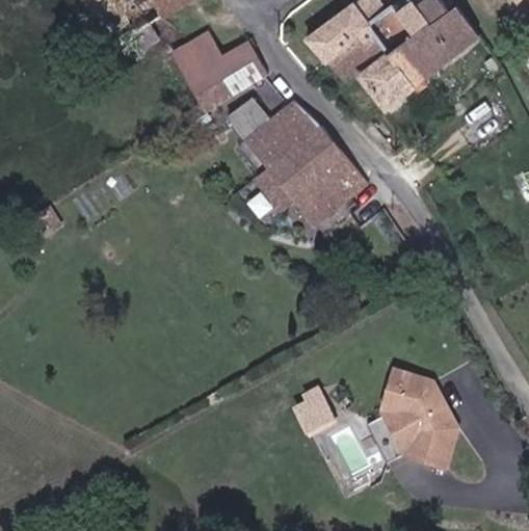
[(115,0),(128,20),(147,48),(162,36),(153,24),(184,0),(115,0)]
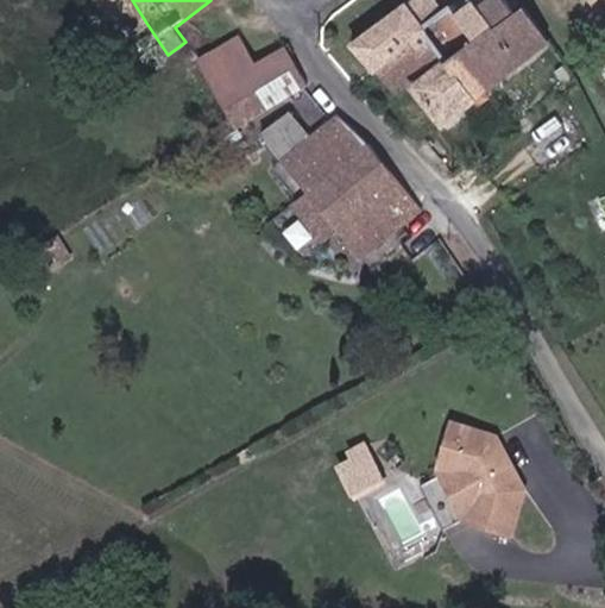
[(408,0),(351,49),(375,80),(390,99),(438,61),(442,67),(414,91),(439,123),(536,42),(505,0),(408,0)]
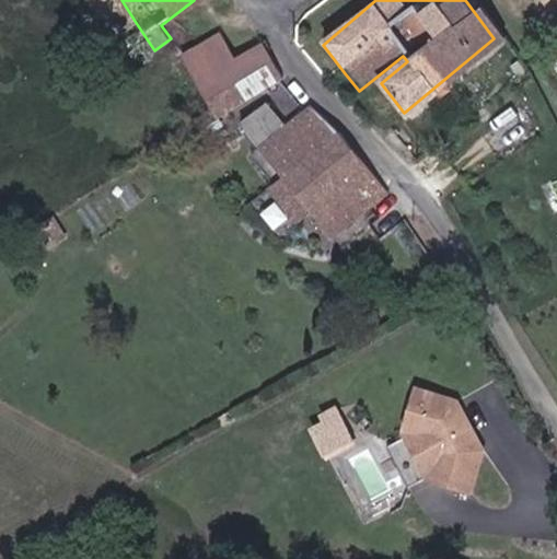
[(213,46),(175,78),(169,84),(200,123),(211,116),(218,124),(277,71),(257,50),(253,44),(228,65),(213,46)]
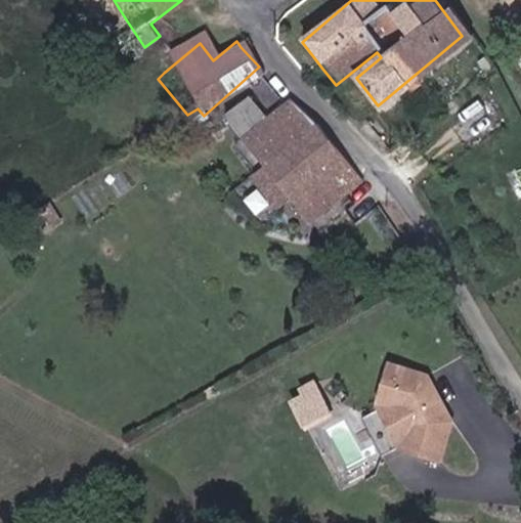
[(226,117),(243,134),(313,214),(363,170),(335,135),(288,91),(265,113),(248,95),(226,117)]
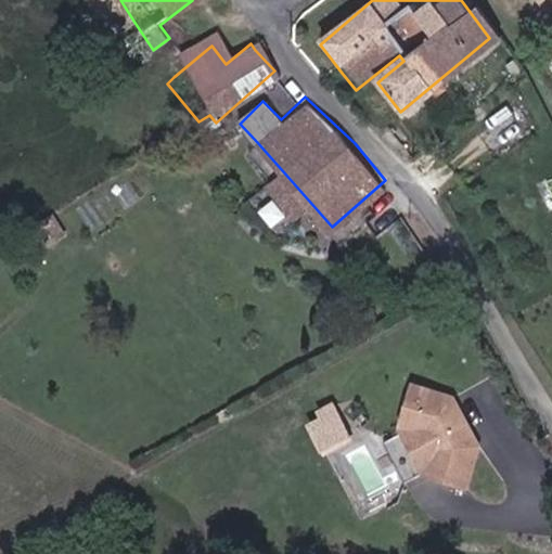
[(64,233),(52,211),(31,222),(42,244),(64,233)]
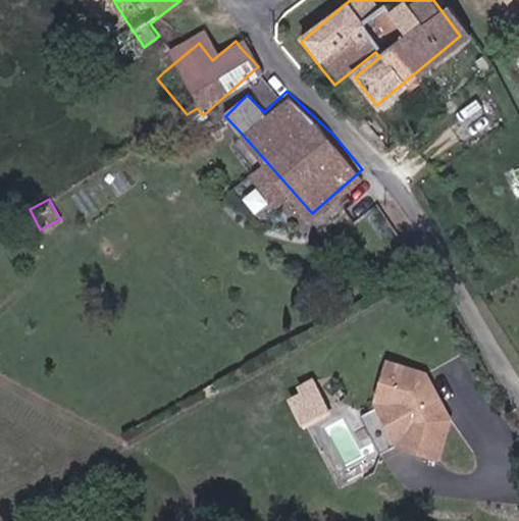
[(431,395),(426,385),(427,380),(423,371),(384,360),(372,399),(395,406),(403,421),(396,444),(434,456),(447,418),(436,397),(431,395)]
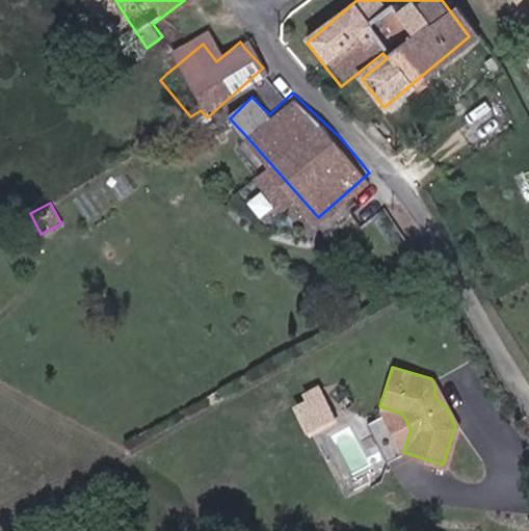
[(331,416),(315,387),(300,394),(303,401),(292,407),(303,430),(316,424),(331,416)]
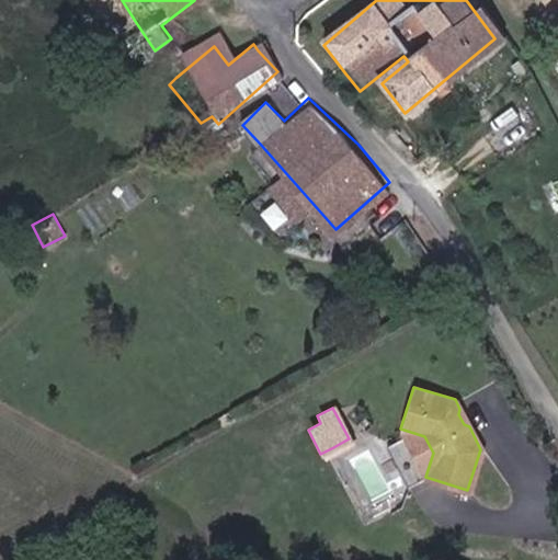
[(375,454),(342,466),(360,514),(393,502),(375,454)]
